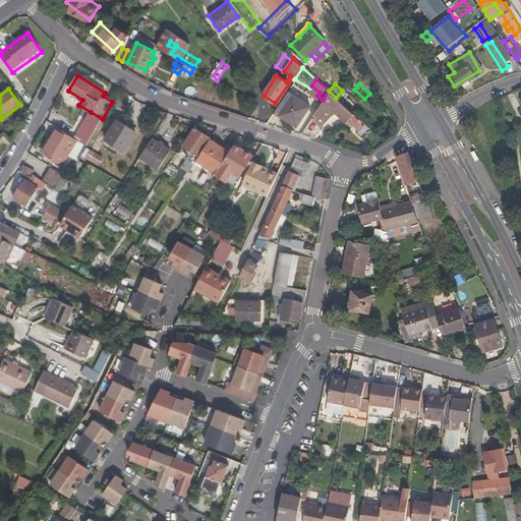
[(274,111),(288,120),(301,101),(286,92),(274,111)]
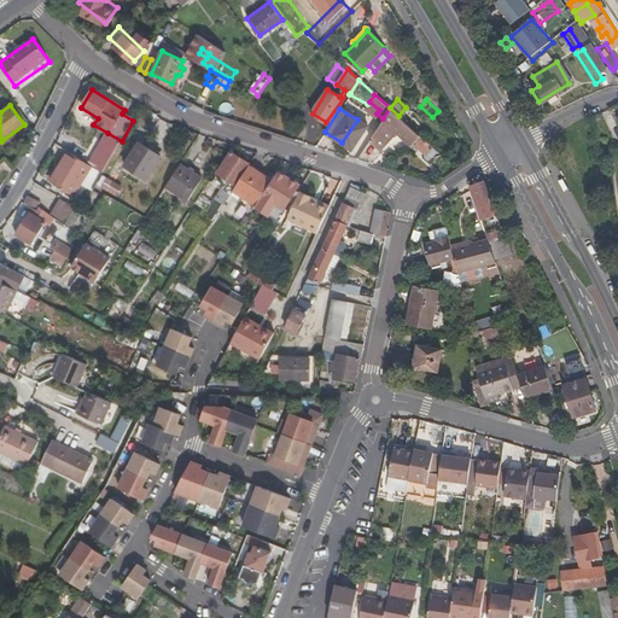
[(389,126),(409,144),(418,134),(397,116),(389,126)]
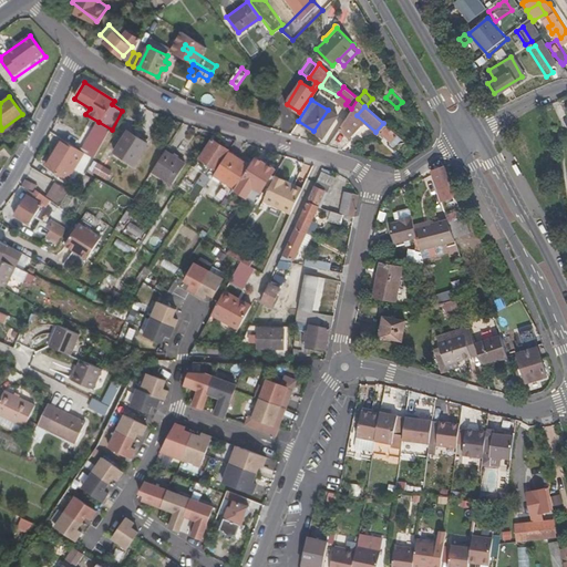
[(336,115),(328,110),(313,131),(322,136),(336,115)]
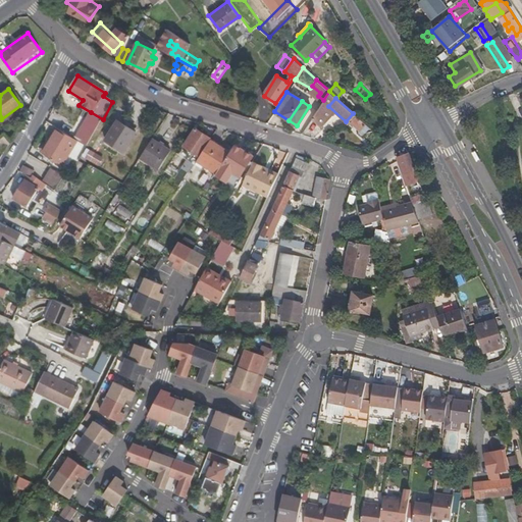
[(323,108),(319,106),(310,120),(314,124),(318,119),(316,118),(323,108)]
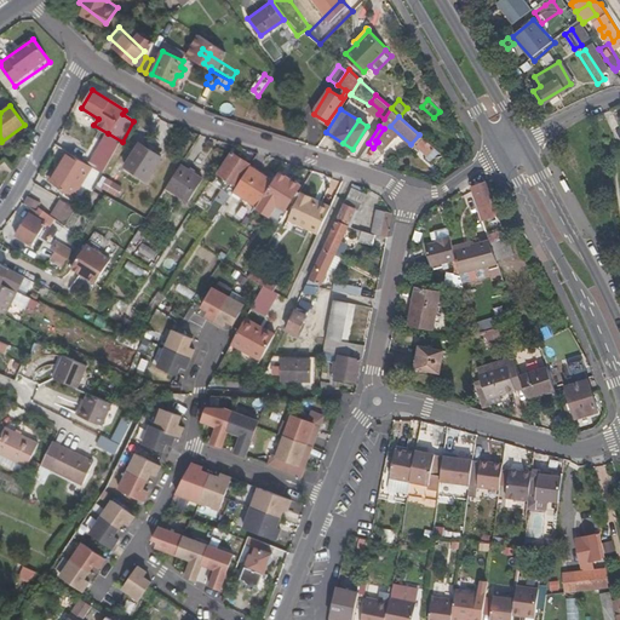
[(104,174),(122,142),(108,133),(91,166),(93,167),(104,174)]
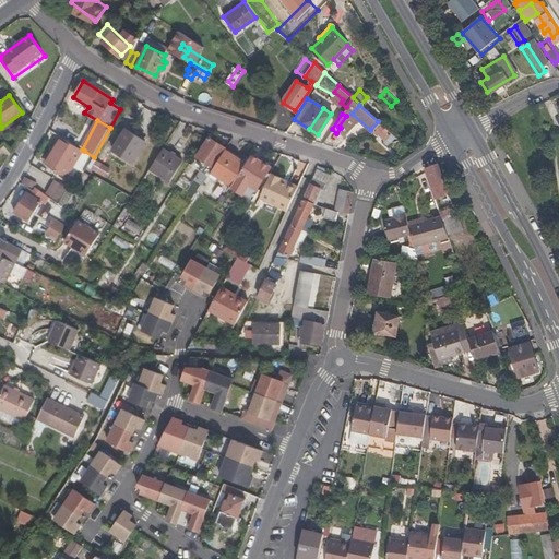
[(115,151),(122,156),(134,135),(127,131),(115,151)]
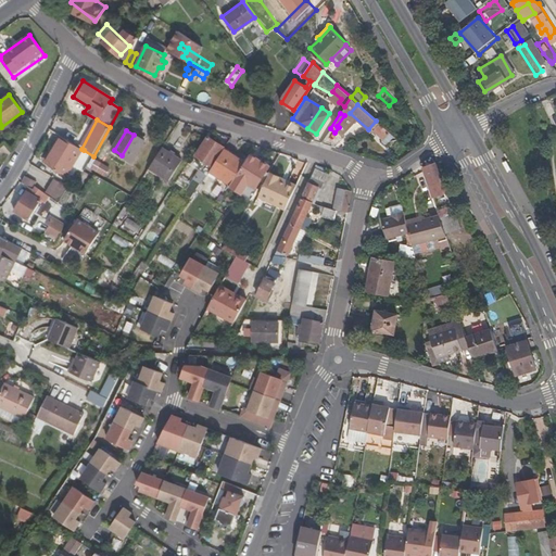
[(138,137),(134,135),(122,155),(134,162),(147,142),(138,137)]
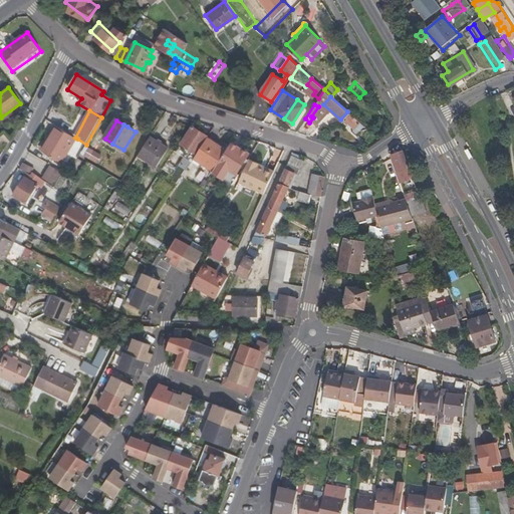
[(75,138),(56,125),(51,134),(53,135),(43,152),(61,164),(77,139),(75,138)]
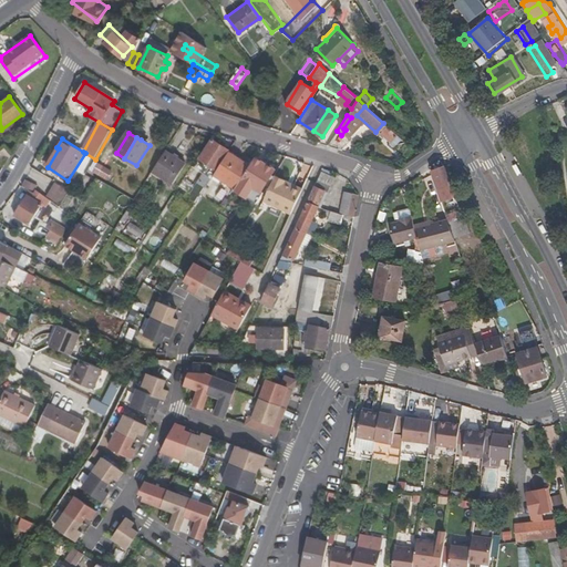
[(214,167),(217,169),(227,154),(229,151),(212,140),(199,158),(214,167)]
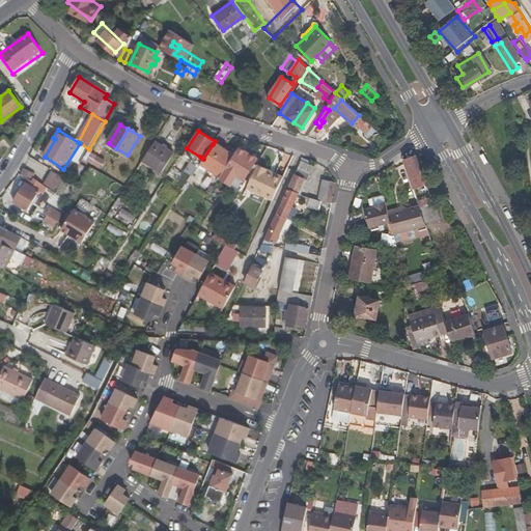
[(8,152),(14,146),(6,137),(0,142),(8,152)]
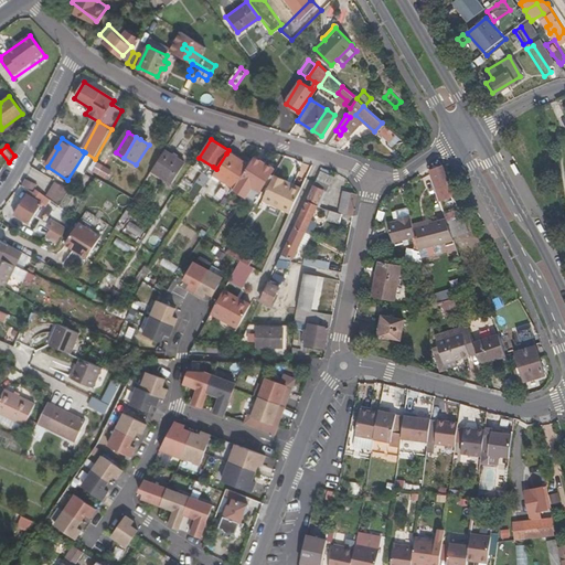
[(44,164),(48,167),(59,148),(56,147),(44,164)]
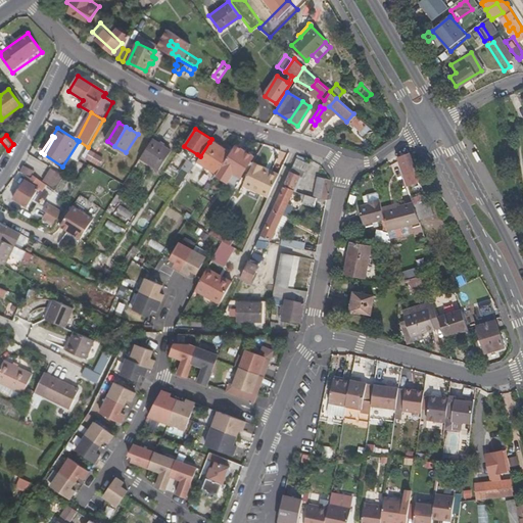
[(172,152),(153,140),(141,158),(159,171),(172,152)]
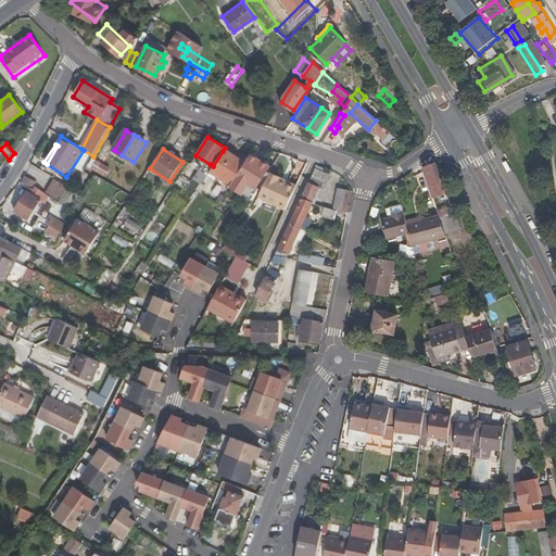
[(223,151),(213,166),(210,171),(231,185),(245,165),(223,151)]
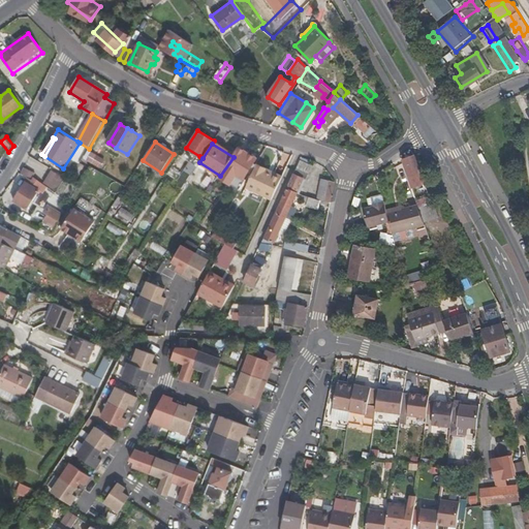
[(234,157),(220,176),(220,177),(240,189),(254,165),(253,164),(255,160),(248,155),(249,154),(246,152),(245,153),(239,149),(234,157)]
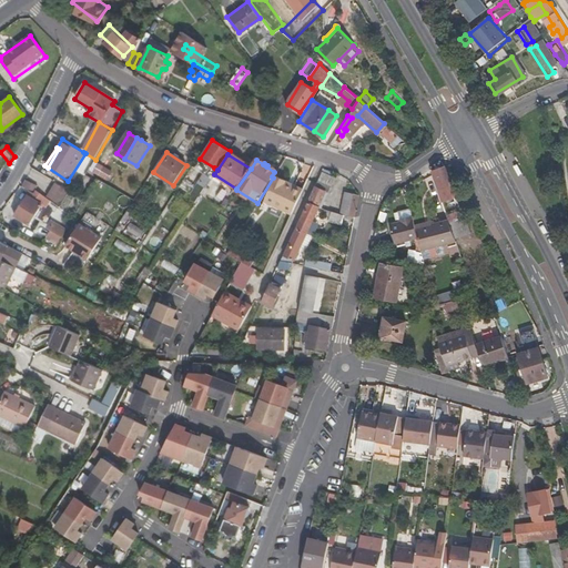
[(94,161),(89,171),(108,180),(113,170),(94,161)]
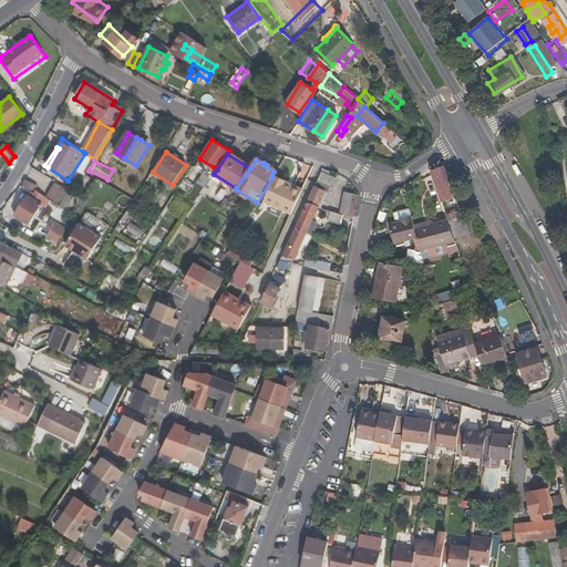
[(431,169),(441,200),(455,195),(451,184),(450,184),(444,165),(431,169)]
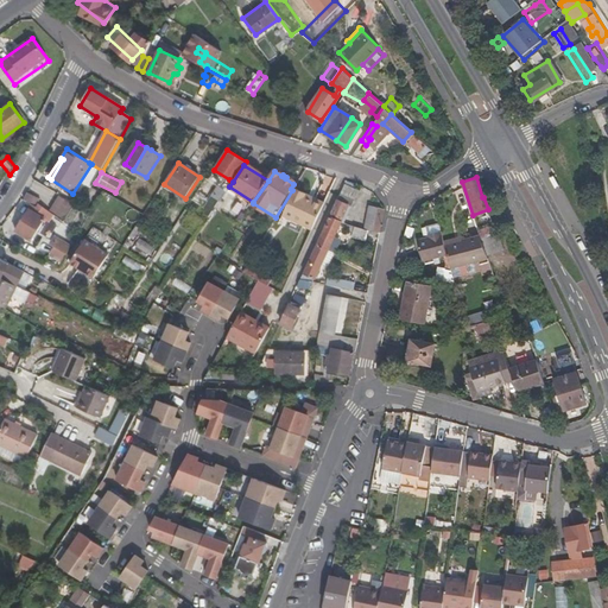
[(215,209),(229,187),(233,182),(229,179),(211,207),(215,209)]
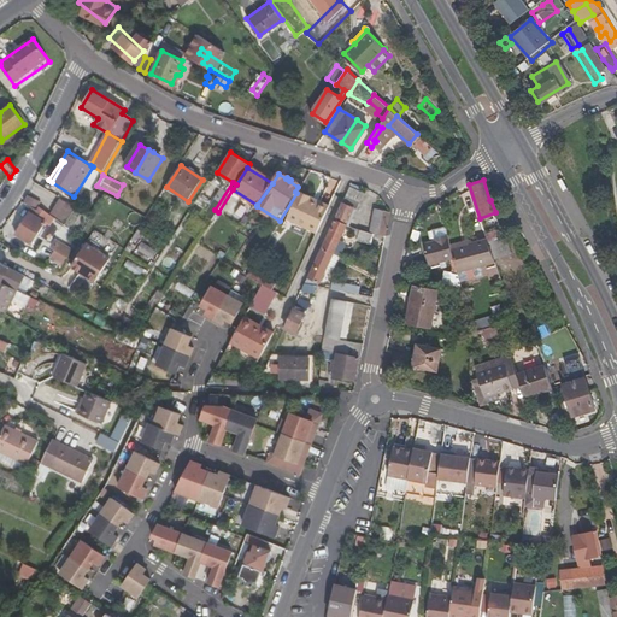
[(322,223),(329,207),(309,199),(310,197),(299,192),(288,216),(317,230),(321,223),(322,223)]
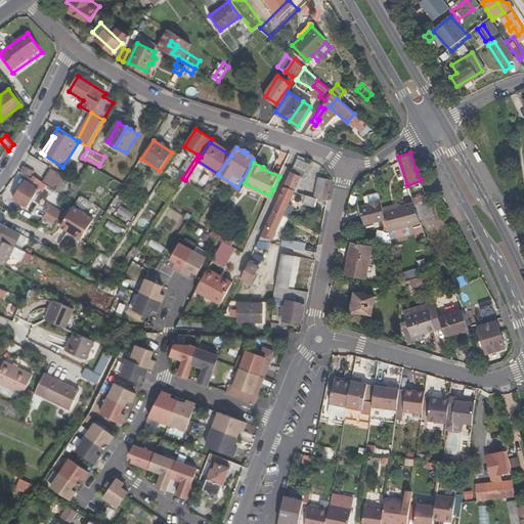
[(280,174),(263,167),(262,169),(279,176),(280,174)]
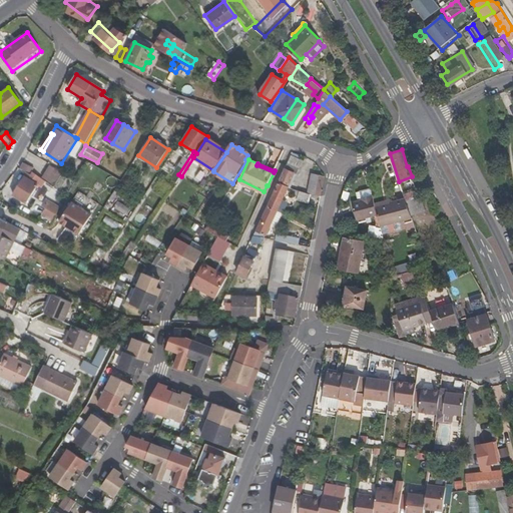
[(25,164),(22,168),(31,174),(34,170),(25,164)]
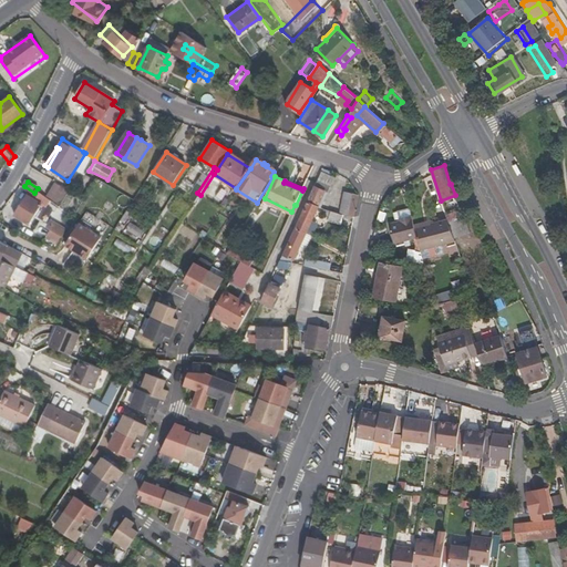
[(60,205),(70,191),(57,183),(49,197),(60,205)]
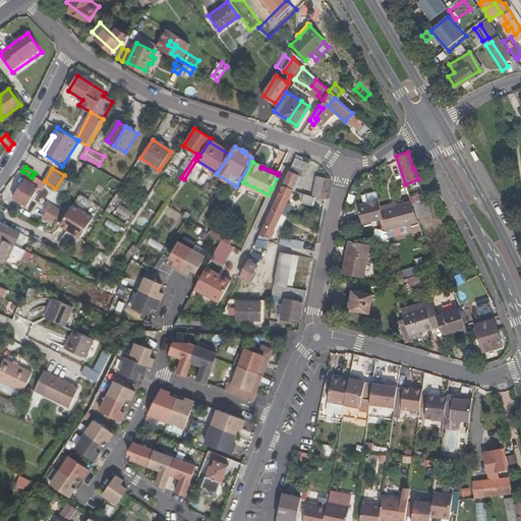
[(301,177),(289,172),(281,189),(280,192),(281,193),(268,223),(276,227),(282,213),(287,215),(290,208),(285,206),(292,189),(295,190),(301,177)]
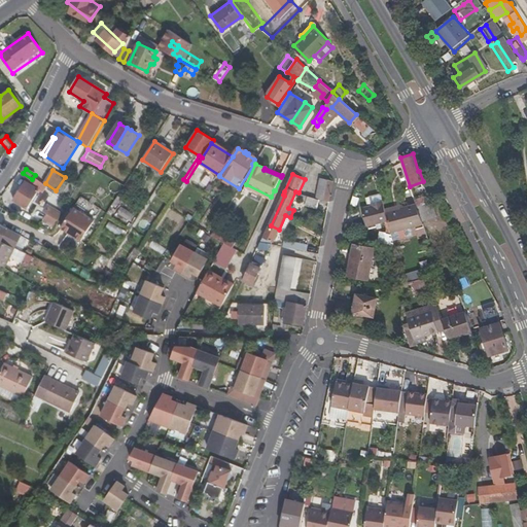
[(43,190),(45,186),(34,178),(32,181),(28,178),(26,182),(25,181),(19,192),(33,201),(41,188),(43,190)]
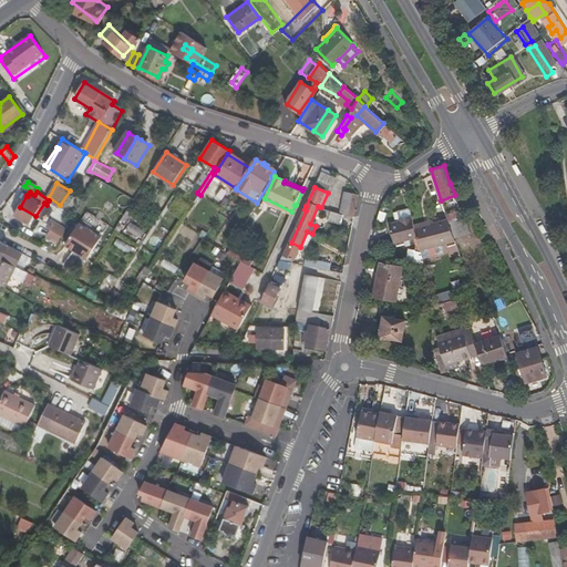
[(301,192),(288,223),(296,225),(309,195),(301,192)]
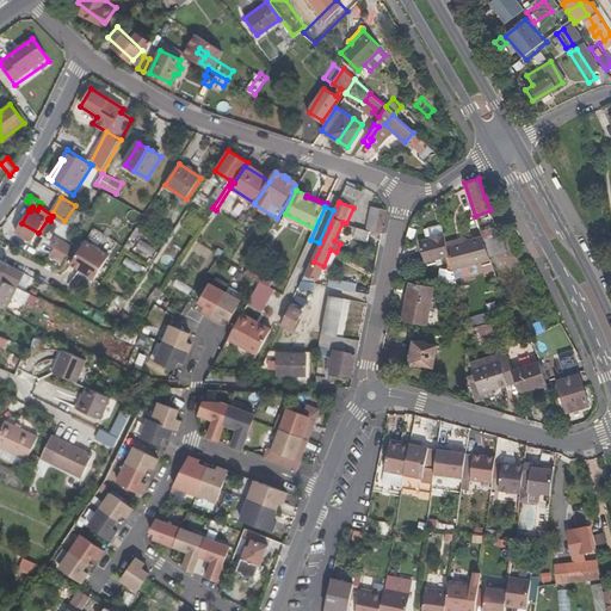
[(382,233),(388,209),(374,207),(369,230),(371,230),(382,233)]
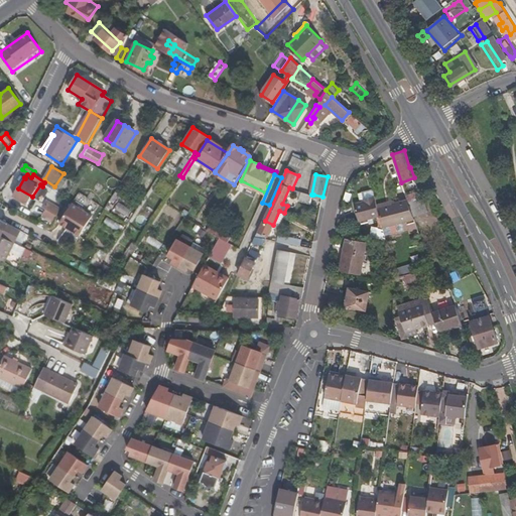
[(265,192),(241,180),(240,183),(264,196),(265,192)]
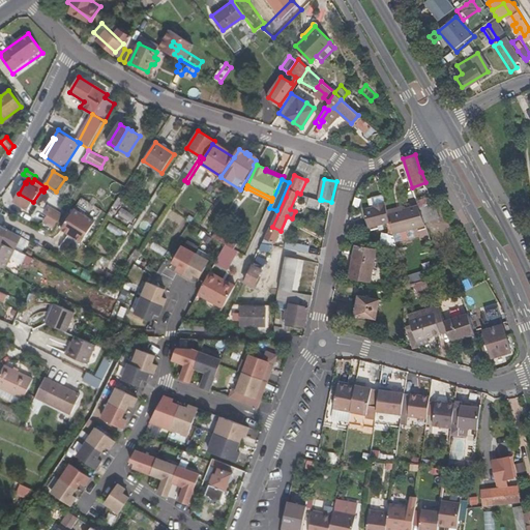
[(29,209),(33,202),(19,194),(15,201),(20,204),(19,207),(25,210),(26,208),(29,209)]
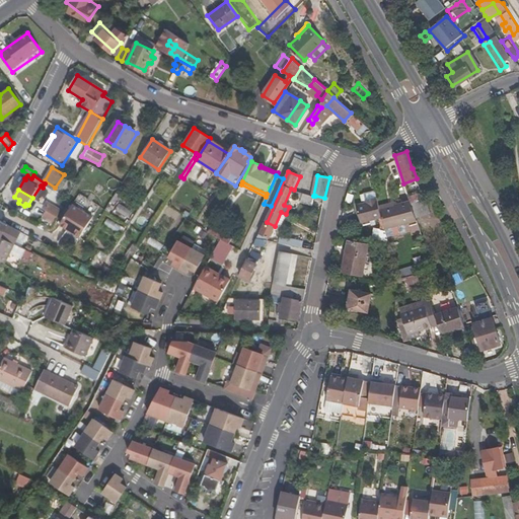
[(313,196),(303,194),(301,203),(313,206),(315,196),(313,196)]
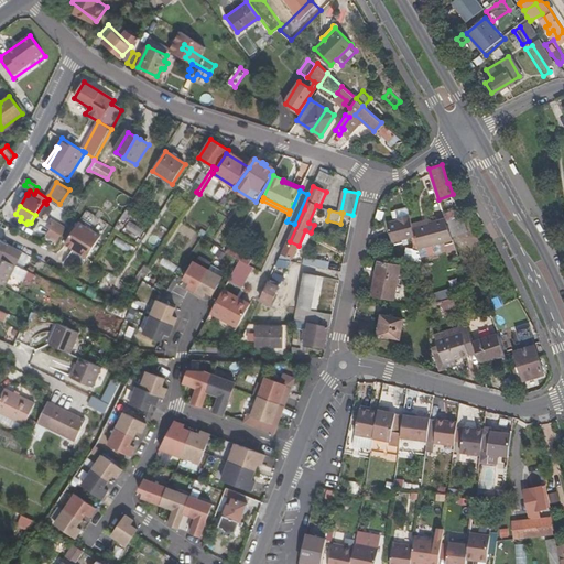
[(392,240),(415,236),(413,225),(410,214),(402,216),(402,218),(388,220),(392,240)]
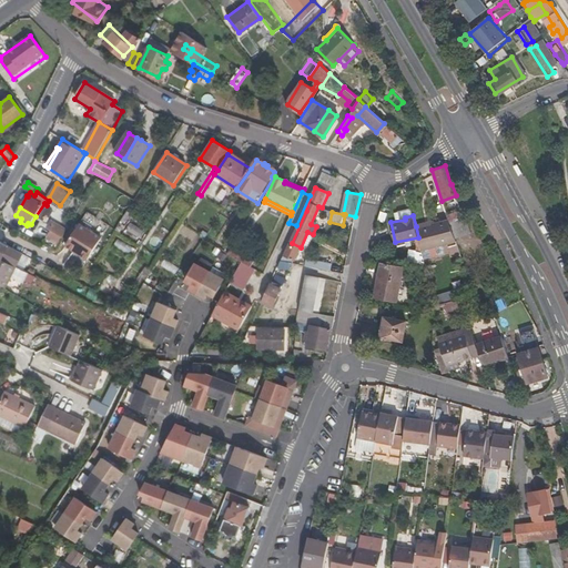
[(462,215),(448,220),(452,230),(465,225),(462,215)]
